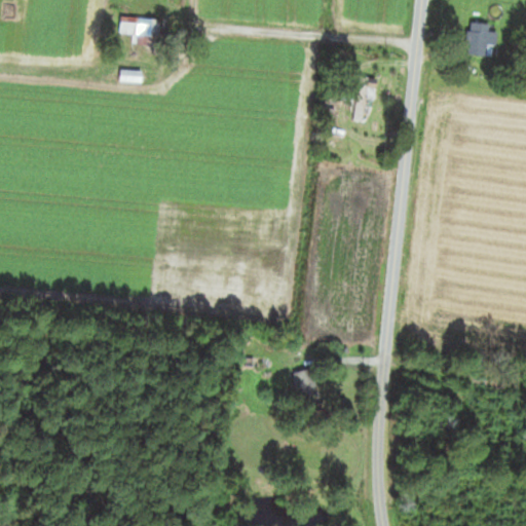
[(119,34),(134,35),(133,44),(158,47),(161,19),(121,15),(119,34)]
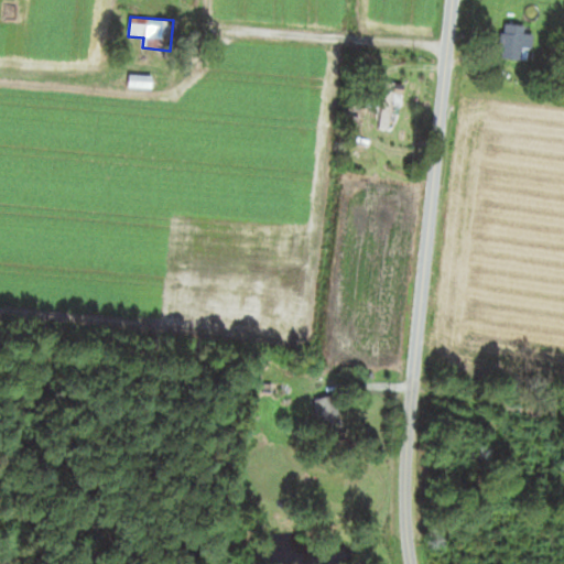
[(524,25),(502,25),(502,60),(524,60),(524,25)]
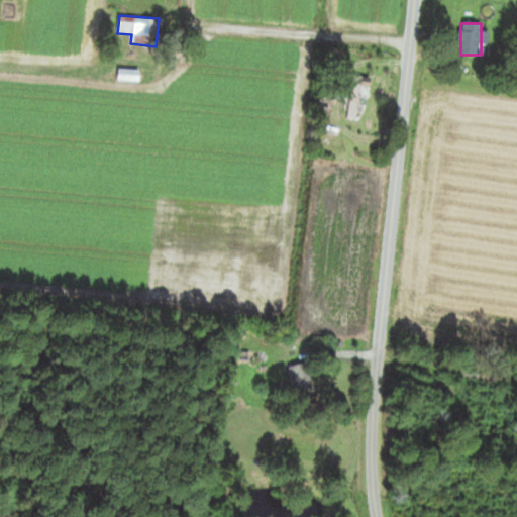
[(139,69),(119,69),(119,80),(139,80),(139,69)]
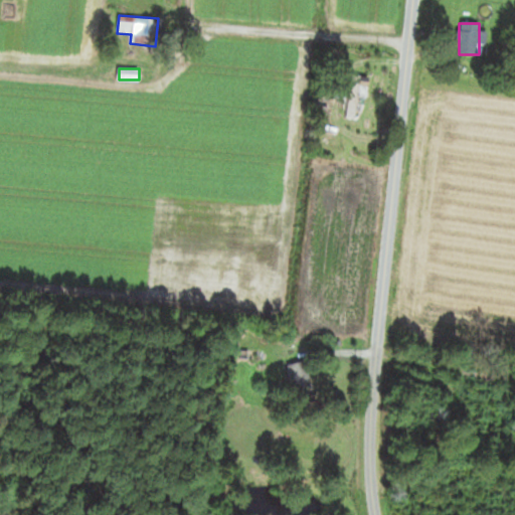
[(345,118),(358,120),(361,97),(365,98),(368,81),(352,79),(345,118)]
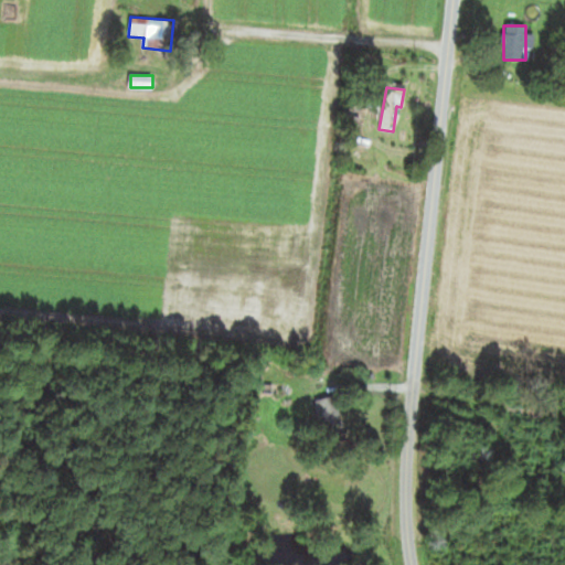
[(312,394),(333,441),(342,438),(321,391),(312,394)]
